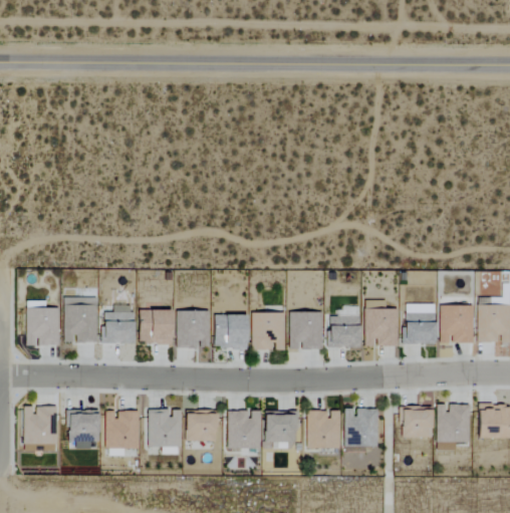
[(65,342),(97,341),(97,296),(64,297),(65,342)]
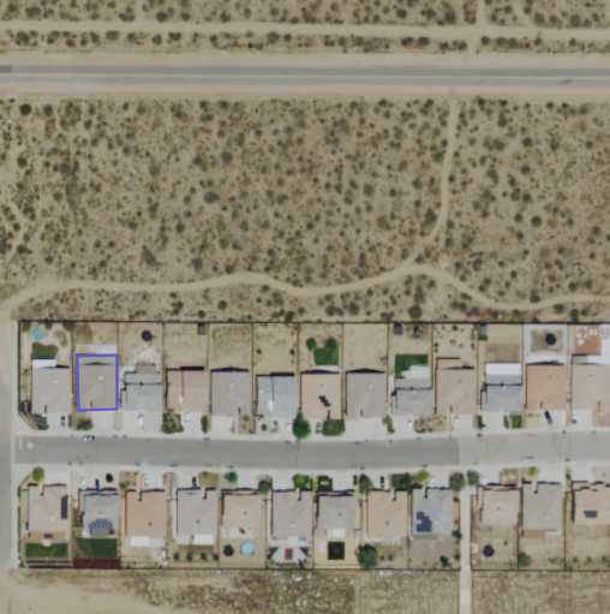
[(485,363),(484,411),(520,411),(521,364),(485,363)]
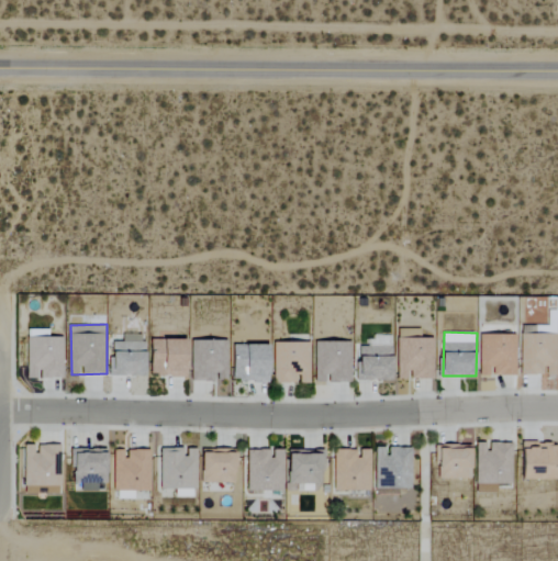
[(522,333),(523,373),(548,373),(548,377),(557,377),(557,333),(522,333)]
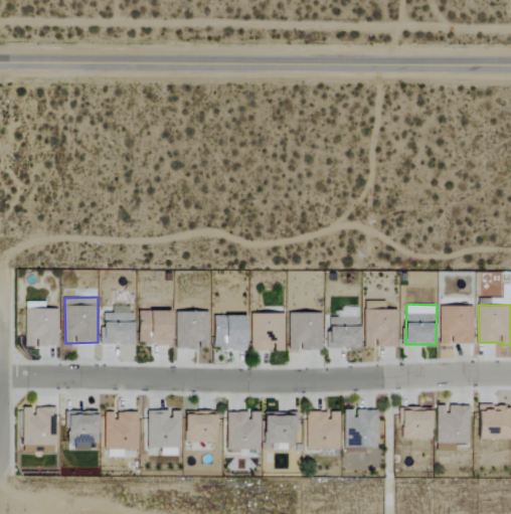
[(115,306),(115,312),(105,312),(105,343),(134,343),(134,306),(115,306)]
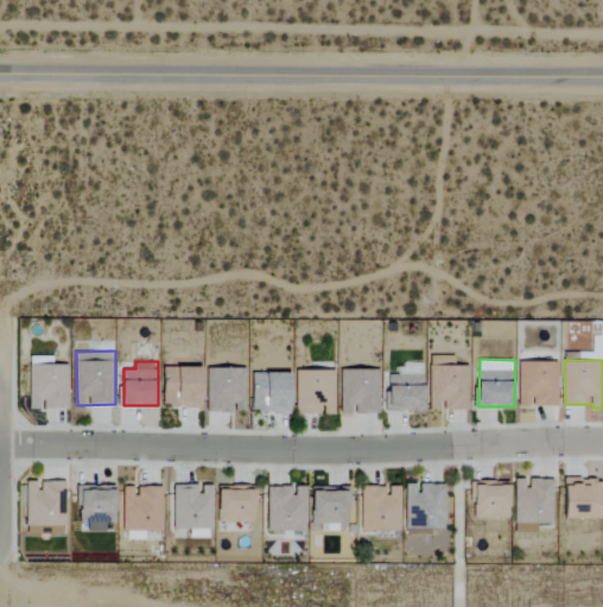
[(425,411),(426,362),(400,361),(400,373),(389,372),(388,410),(425,411)]
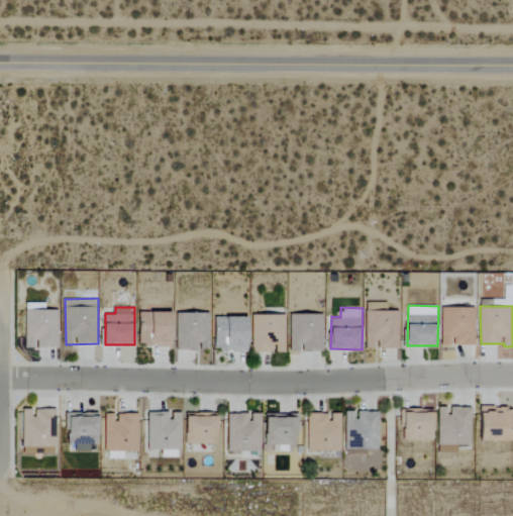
[(443,343),(476,344),(477,307),(443,307),(443,343)]
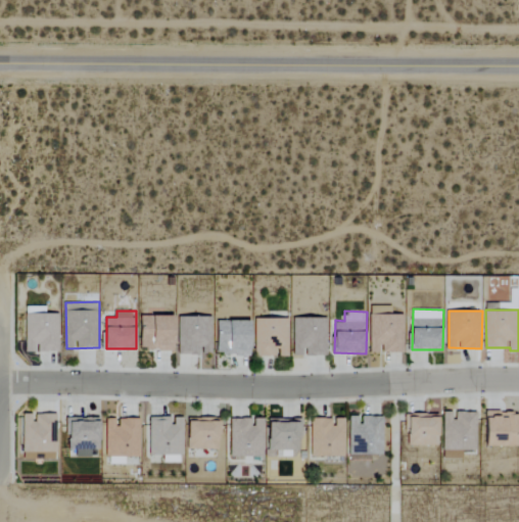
[(28,313),(27,350),(60,351),(61,313),(28,313)]
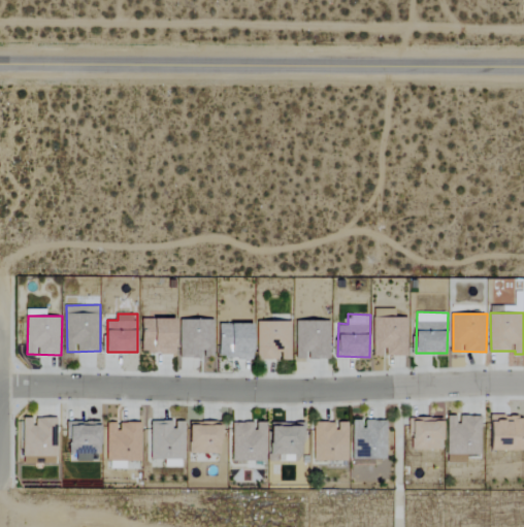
[(375,355),(408,356),(408,317),(377,316),(375,355)]
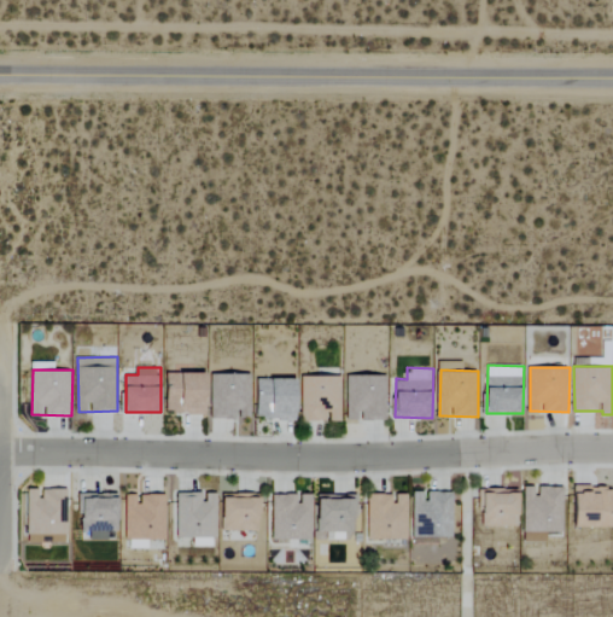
[(208,412),(206,371),(168,372),(169,413),(208,412)]
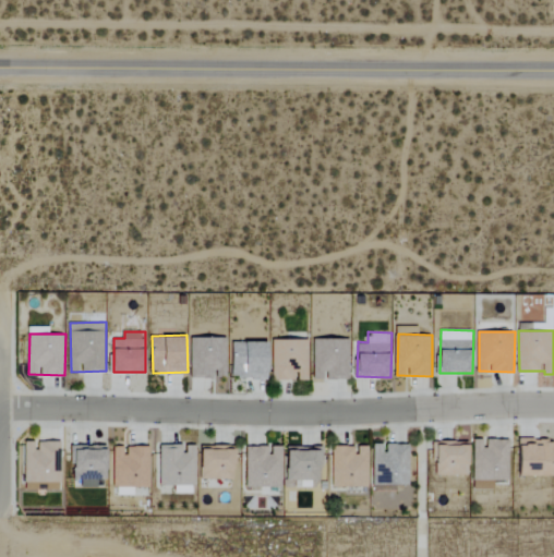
[(192,337),(193,377),(217,377),(228,377),(228,337),(192,337)]
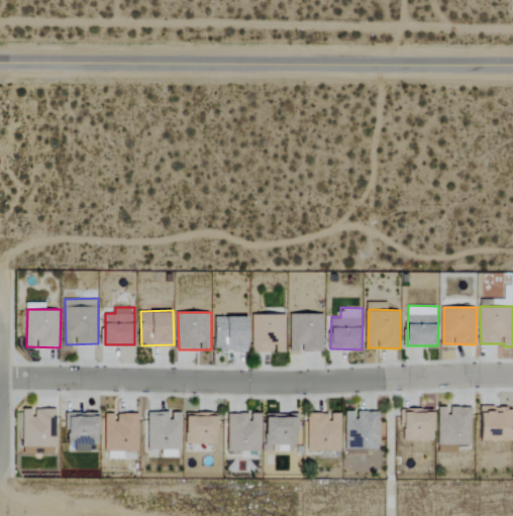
[(254,351),(277,351),(288,351),(287,313),(253,314),(254,351)]
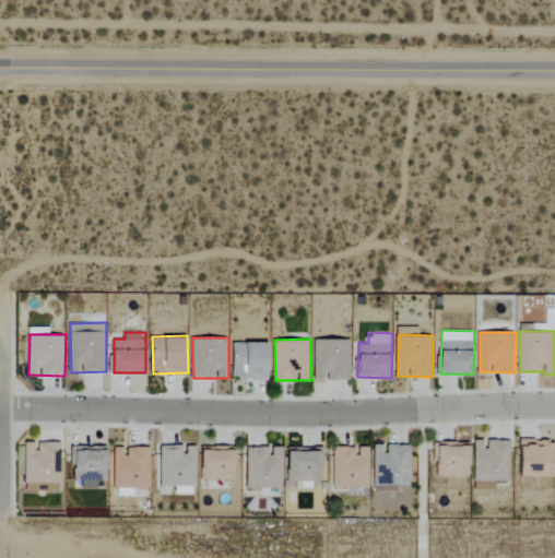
[(351,339),(316,339),(316,380),(352,379),(351,339)]
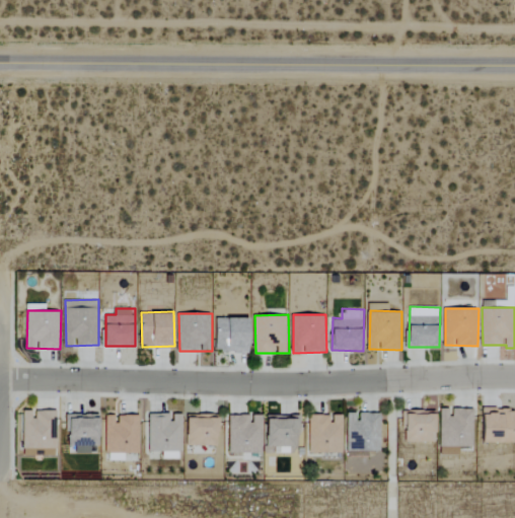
[(217,351),(249,351),(249,317),(217,317),(217,351)]
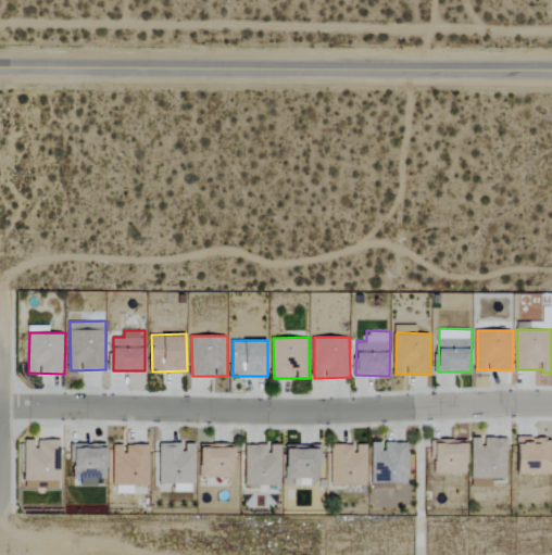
[(474,488),(496,487),(496,478),(510,478),(510,437),(486,438),(486,437),(474,437),(474,488)]
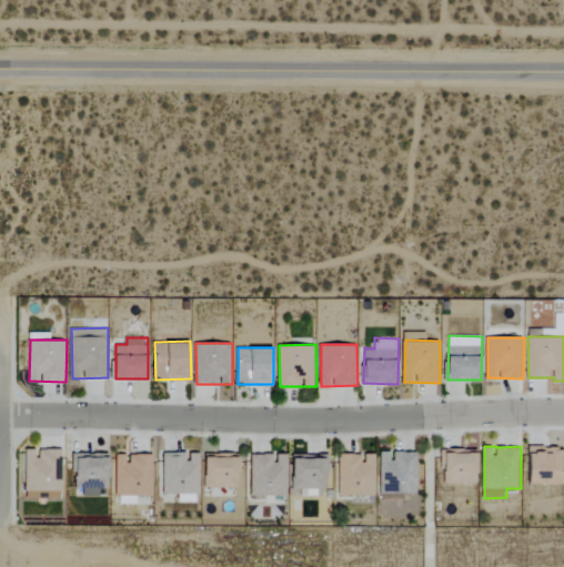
[(530,446),(531,483),(554,483),(554,459),(562,459),(562,446),(530,446)]
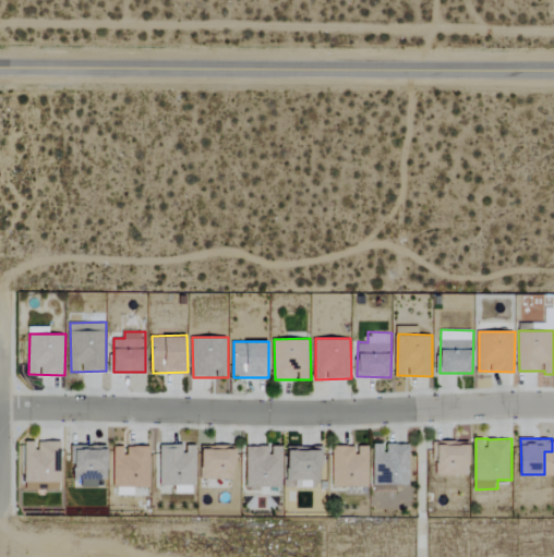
[(62,442),(39,440),(39,442),(27,442),(26,489),(62,489),(62,442)]
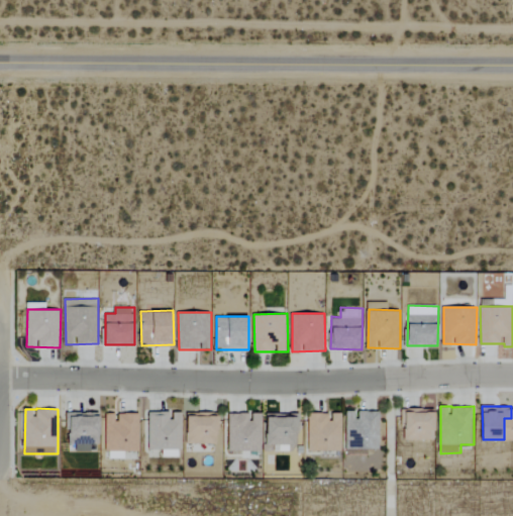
[(381,448),(381,411),(347,410),(347,448),(381,448)]
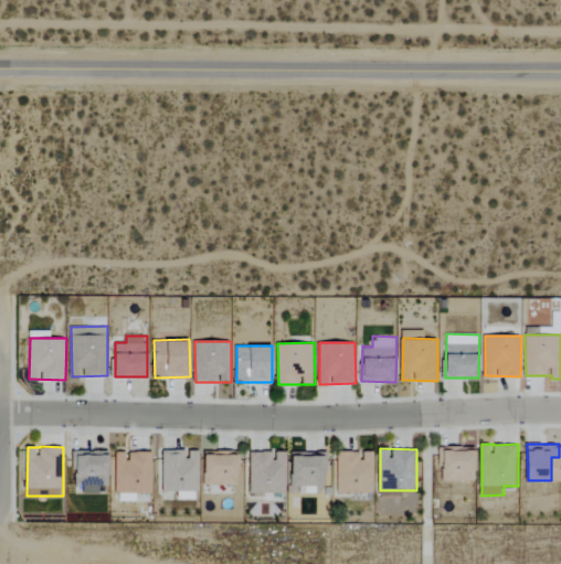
[(443,480),(476,480),(476,448),(443,448),(443,480)]
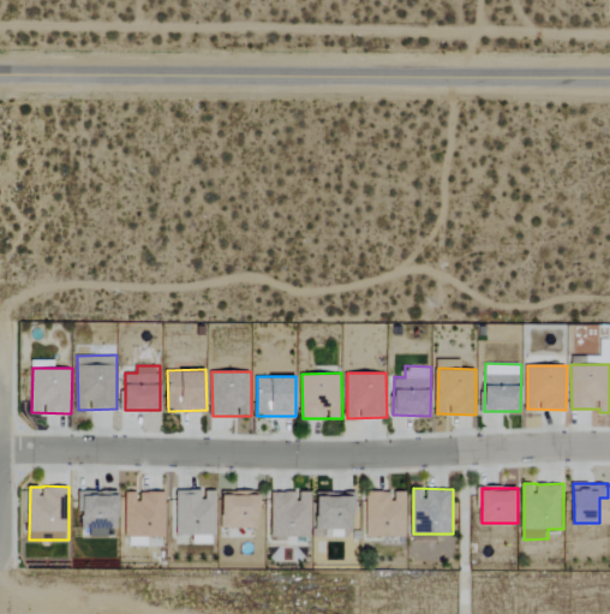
[(82,528),(118,529),(119,490),(83,490),(82,528)]
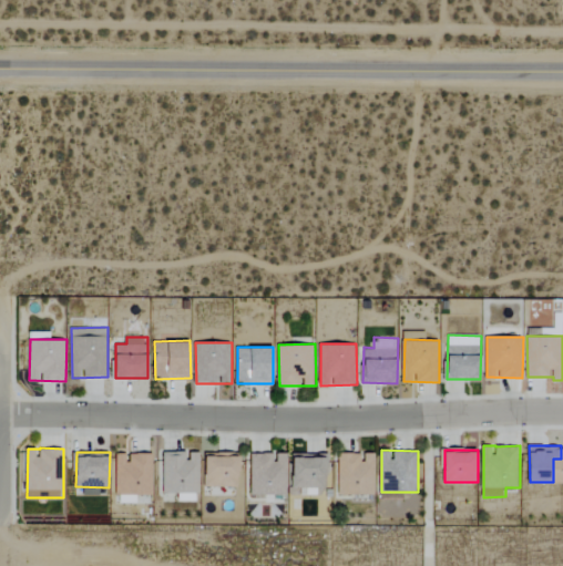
[(165,493),(180,493),(180,502),(201,501),(201,452),(190,452),(165,452),(165,493)]
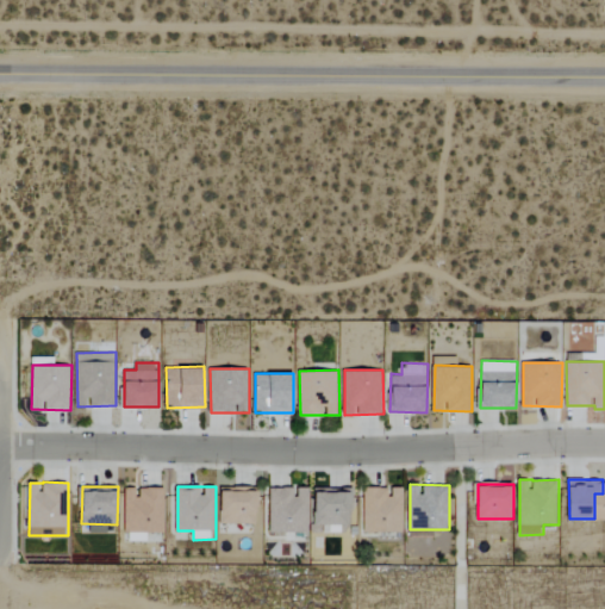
[(272,533),(311,532),(310,486),(297,488),(270,488),(272,533)]
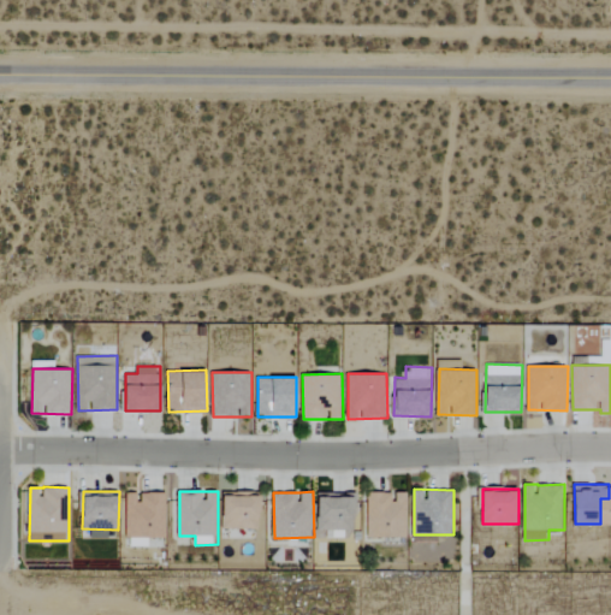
[(369,538),(410,537),(409,491),(396,491),(368,492),(369,538)]
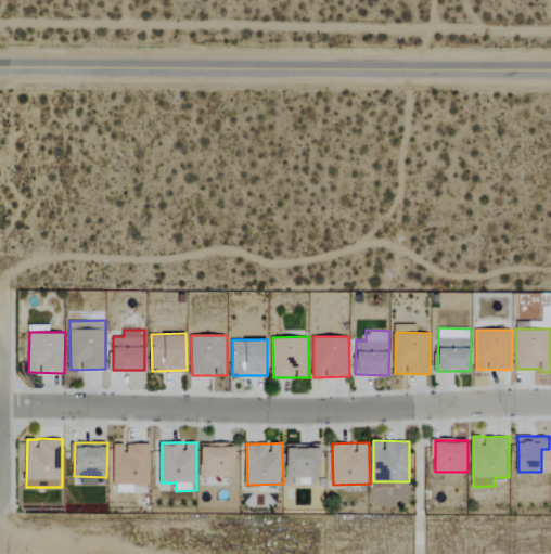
[(151,445),(116,443),(115,490),(135,491),(135,485),(150,485),(151,445)]
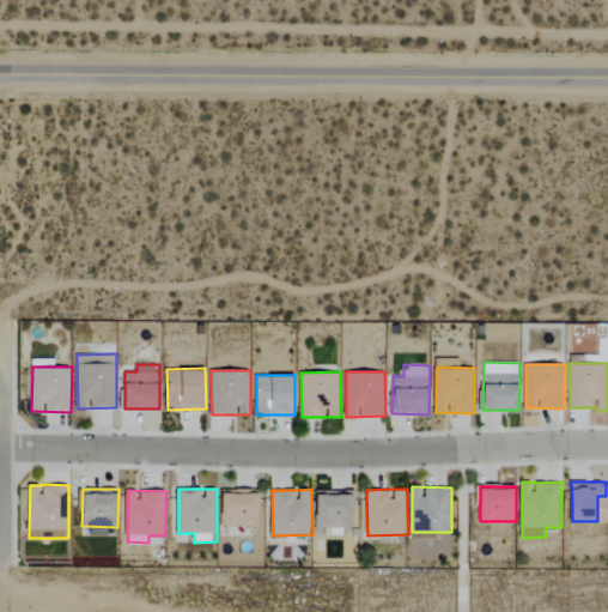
[(317,529),(342,529),(342,527),(354,527),(353,490),(316,491),(317,529)]
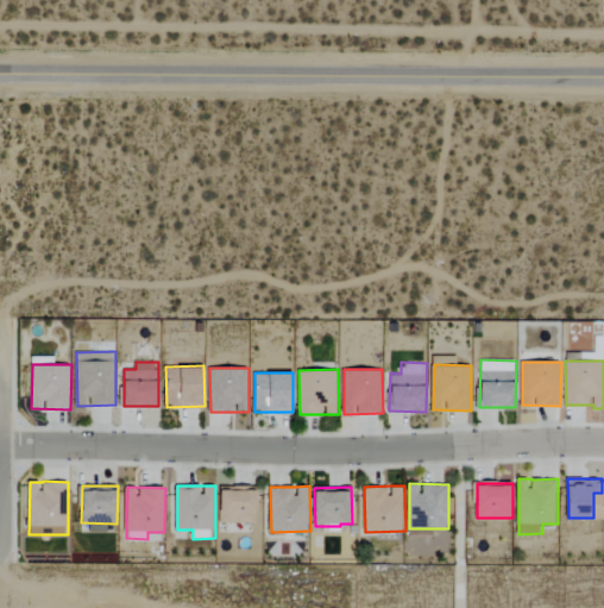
[(258,522),(258,490),(221,489),(220,522),(258,522)]
